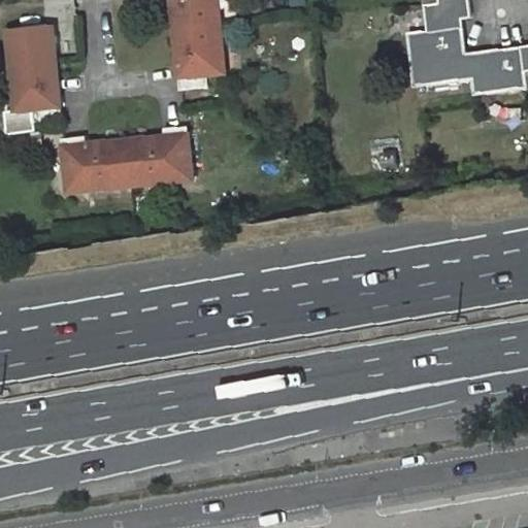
[(173,0),(176,28),(221,24),(221,22),(219,3),(211,3),(211,0),(173,0)]
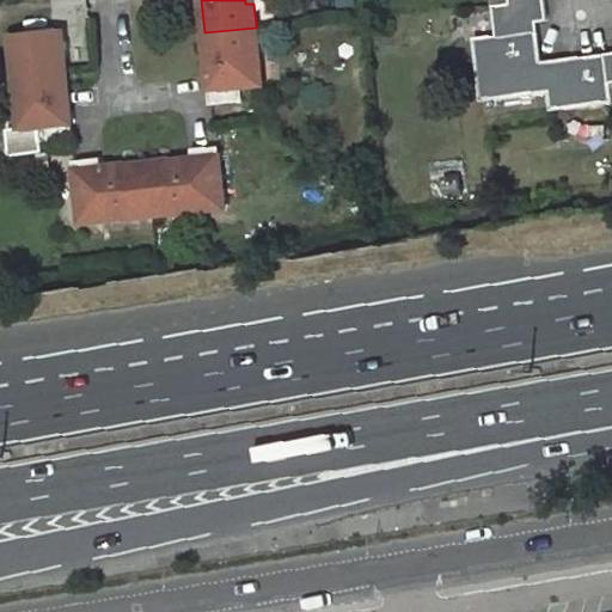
[(271,0),(245,0),(245,4),(254,4),(256,25),(274,23),(271,0)]
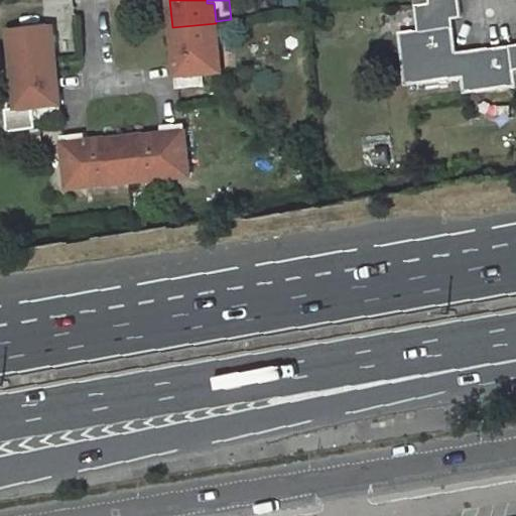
[(417,32),(401,34),(405,83),(463,77),(462,54),(455,55),(450,20),(462,20),(461,1),(430,4),(415,6),(417,32)]
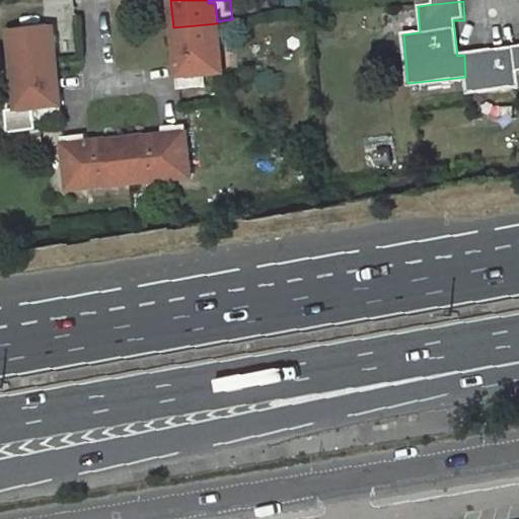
[(217,23),(173,27),(178,86),(205,84),(204,73),(215,72),(213,45),(219,44),(217,23)]
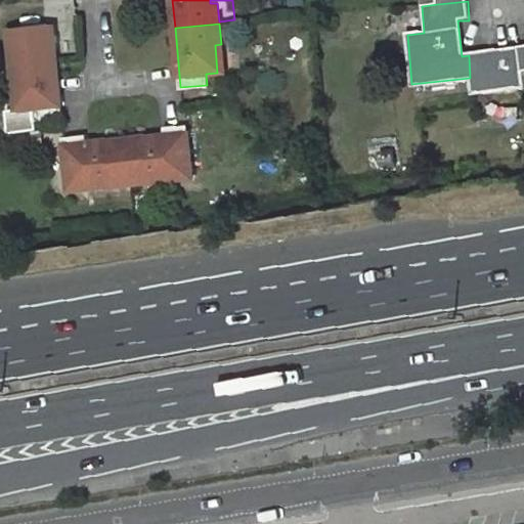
[(9,110),(35,107),(36,120),(60,118),(53,27),(9,31),(14,83),(4,84),(6,111),(9,110)]
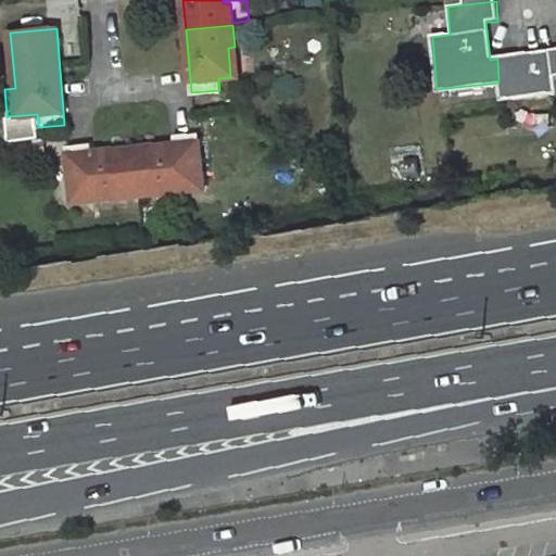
[(237,76),(235,47),(228,48),(230,77),(237,76)]
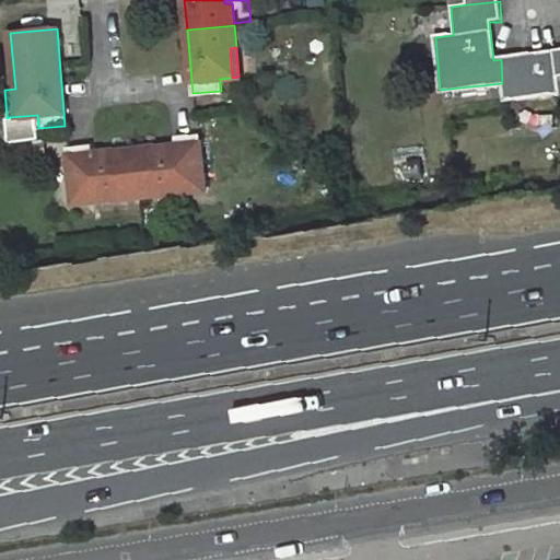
[(558,76),(559,76),(559,53),(501,59),(502,83),(503,100),(558,93),(558,76)]
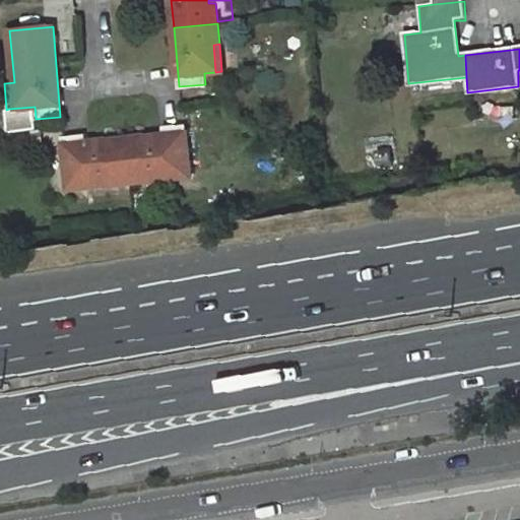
[(37,123),(36,119),(35,107),(9,109),(10,125),(37,123)]
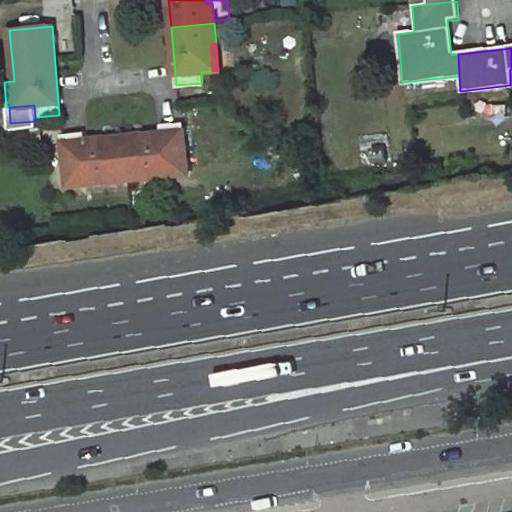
[(186,167),(182,124),(168,126),(169,132),(123,137),(127,180),(147,178),(147,171),(186,167)]
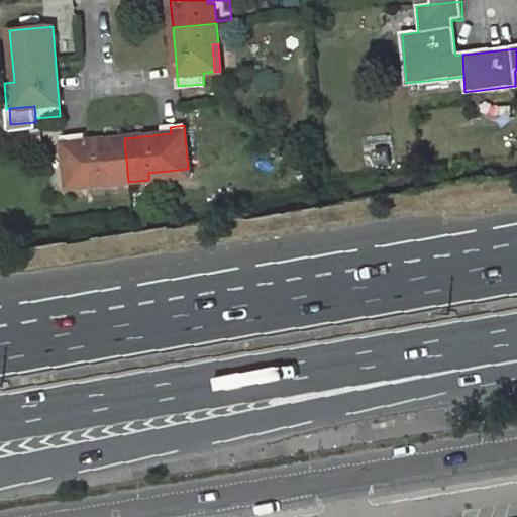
[(128,182),(124,138),(78,142),(78,135),(64,136),(68,181),(107,177),(108,184),(128,182)]
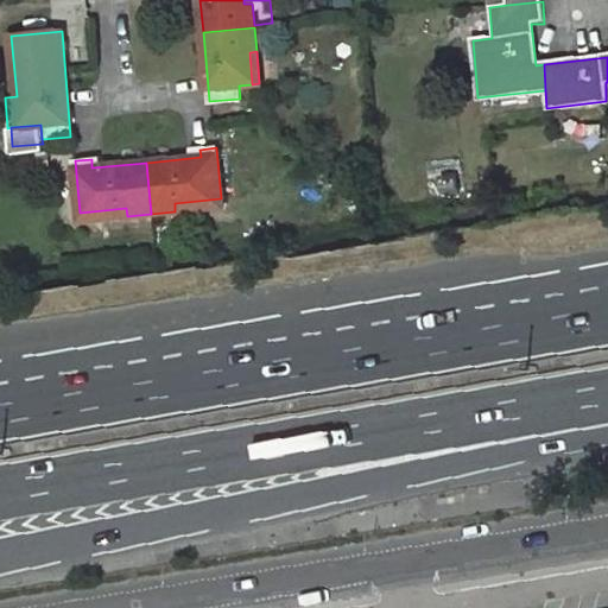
[(222,207),(221,198),(175,203),(175,211),(222,207)]
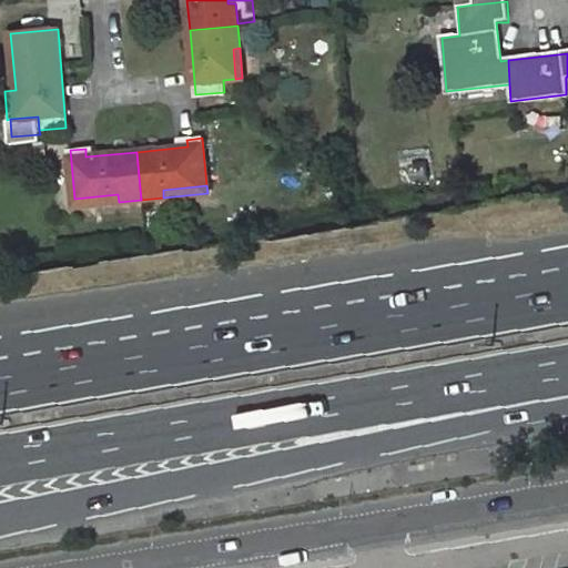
[(75,205),(119,202),(118,194),(74,199),(75,205)]
